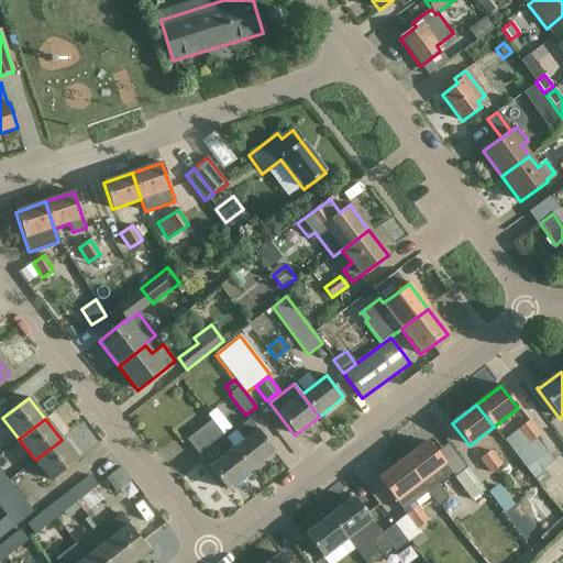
[(223,435),(211,420),(187,440),(198,454),(223,435)]
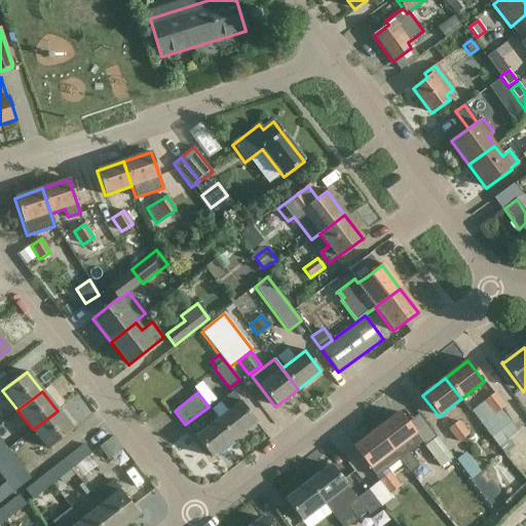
[(228,411),(218,419),(233,440),(256,422),(243,406),(240,402),(232,392),(220,402),(228,411)]
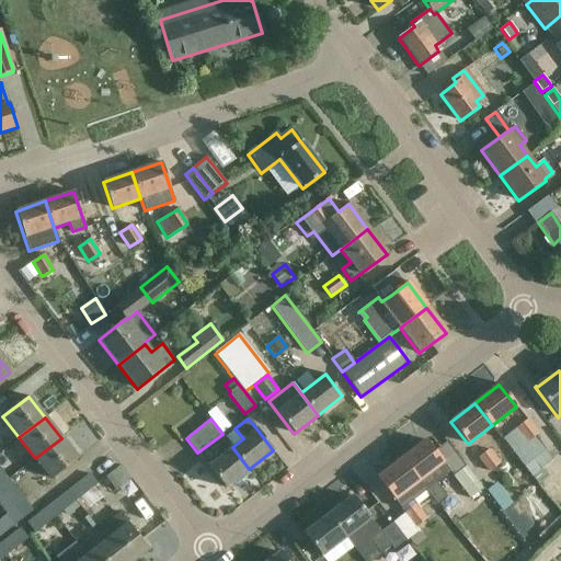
[(538,434),(527,420),(503,438),(538,484),(549,476),(544,468),(552,461),(534,437),(538,434)]
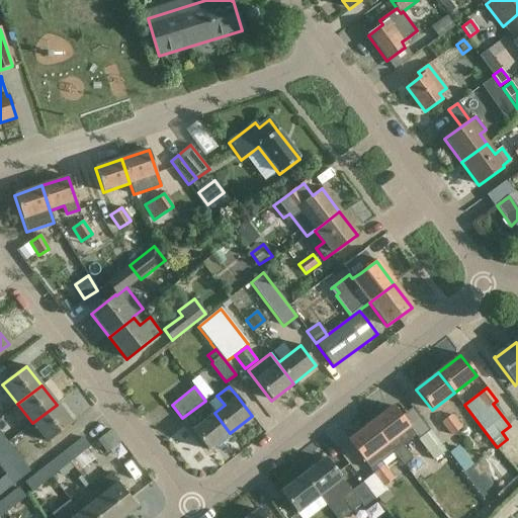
[(57,405),(32,423),(48,442),(72,424),(57,405)]
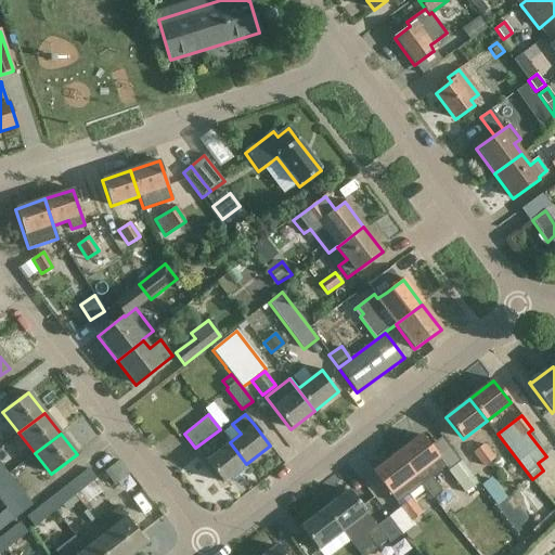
[(422,436),(397,454),(422,486),(431,500),(442,491),(441,490),(431,478),(438,473),(446,467),(438,457),(435,453),(422,436)]
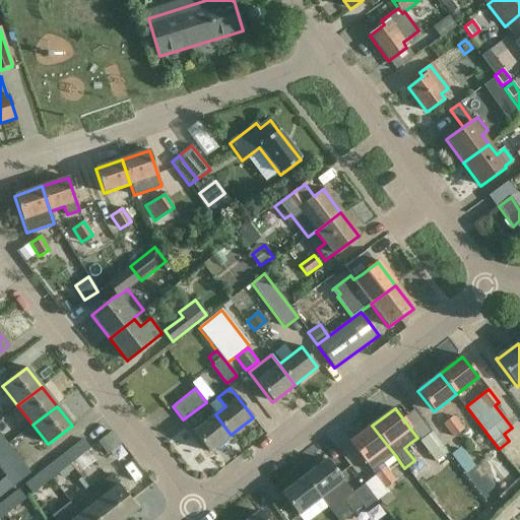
[(208,419),(193,433),(208,452),(231,435),(215,414),(208,419)]
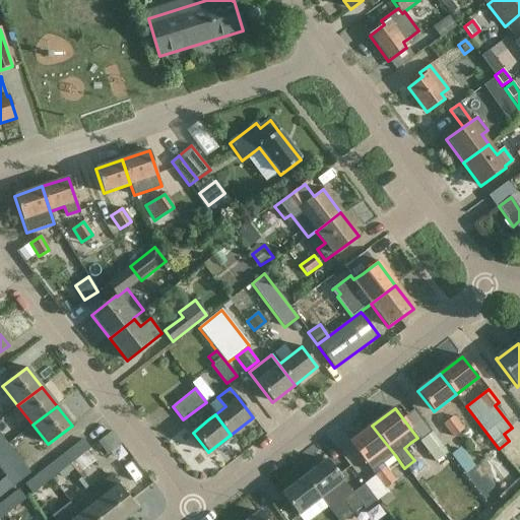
[(464,429),(454,416),(443,425),(453,438),(464,429)]
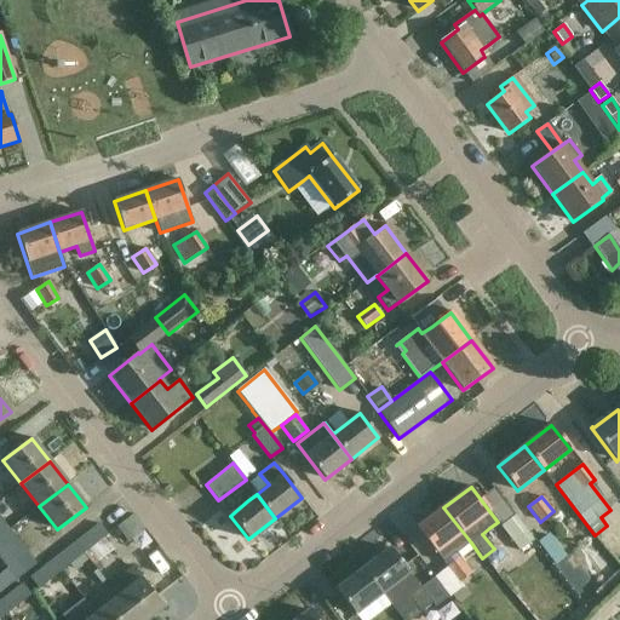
[(471,543),(443,507),(417,528),(443,563),(471,543)]
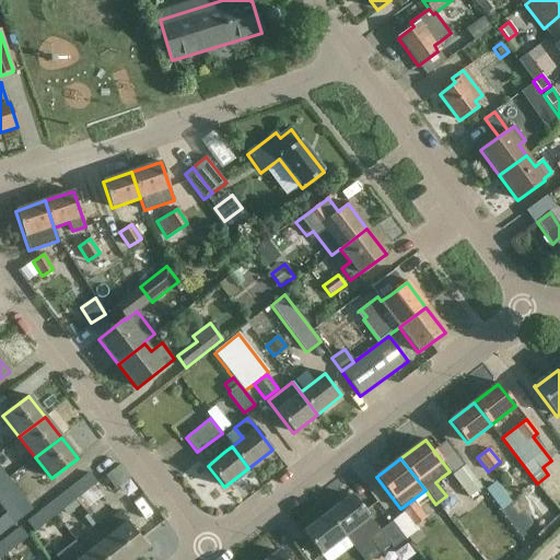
[(465,466),(453,476),(469,496),(481,487),(465,466)]
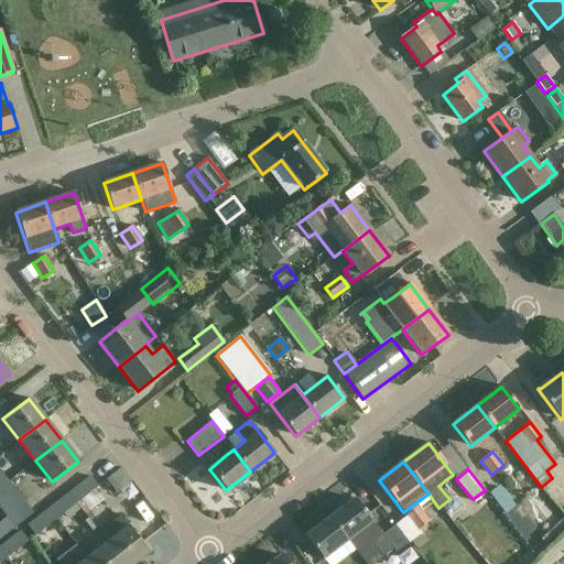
[(89,476),(68,494),(89,520),(94,517),(89,511),(102,500),(94,490),(98,487),(89,476)]
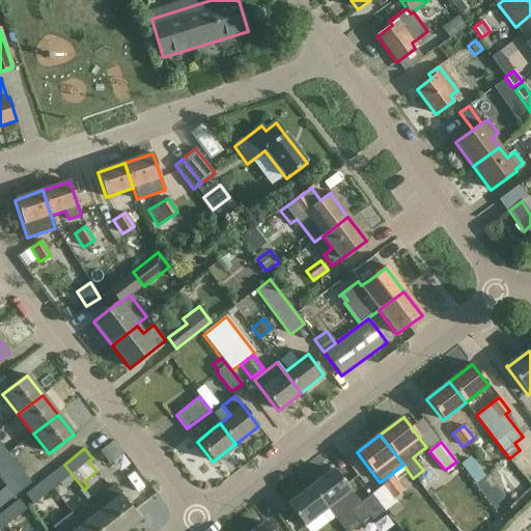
[(0,479),(5,487),(0,491),(0,507),(31,483),(7,453),(0,458),(0,479)]
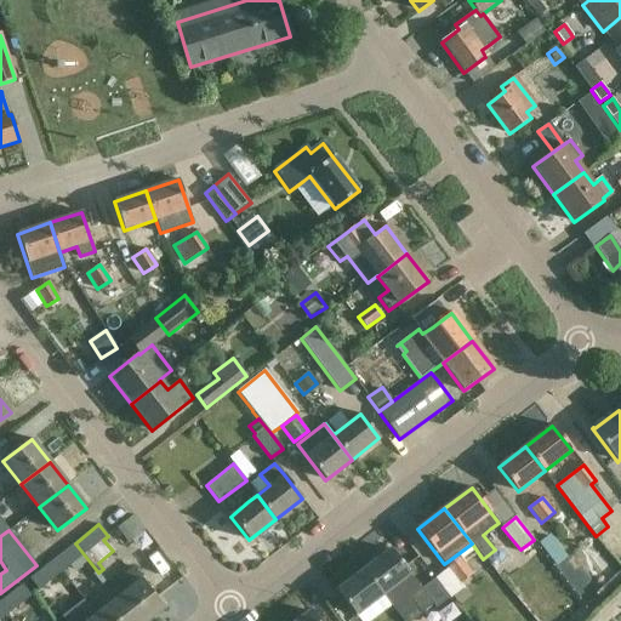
[(598,597),(548,536),(539,545),(587,605),(598,597)]
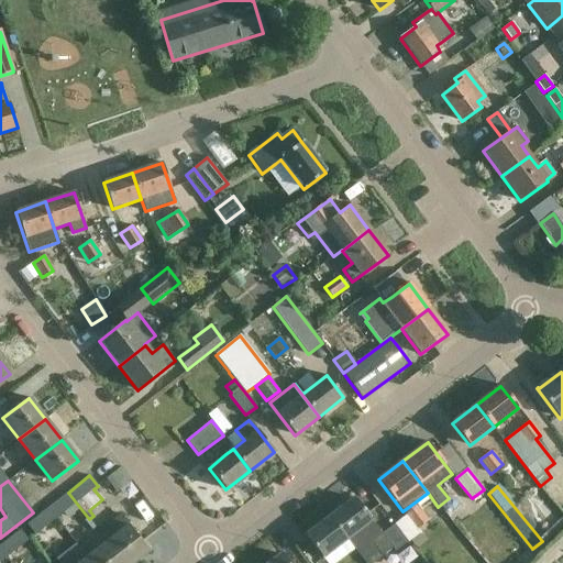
[(89,519),(68,493),(47,508),(55,518),(63,512),(68,518),(80,508),(89,519)]
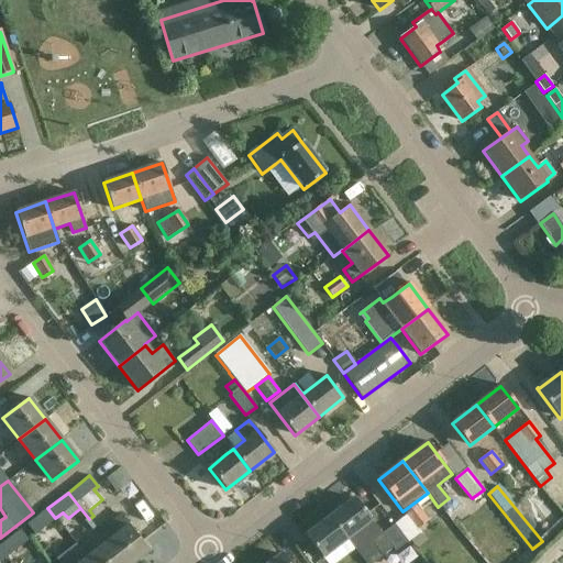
[(395,551),(407,542),(394,525),(382,534),(354,498),(330,517),(346,539),(364,562),(373,562),(393,548),(395,551)]
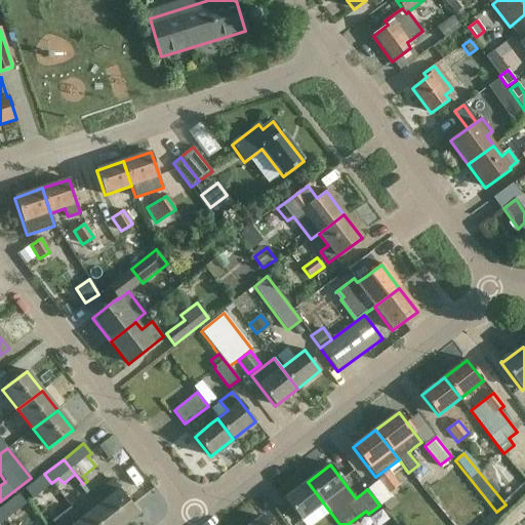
[(399,485),(389,473),(367,489),(379,506),(390,498),(387,494),(399,485)]
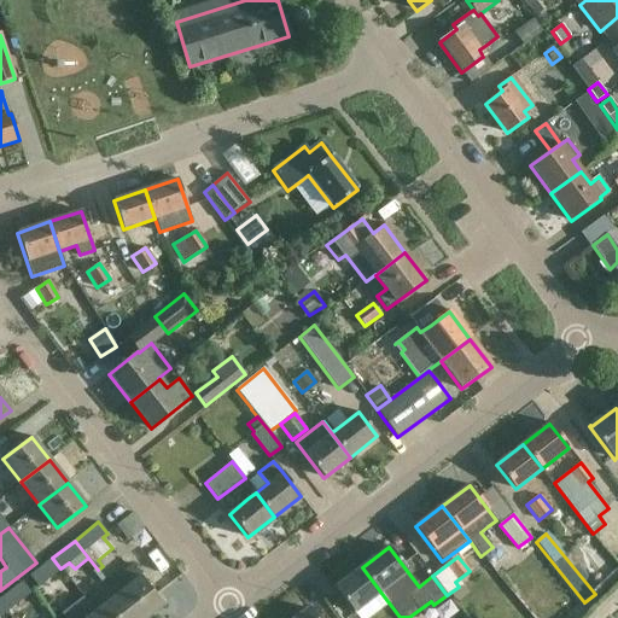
[(60,569),(52,558),(29,576),(38,587),(60,569)]
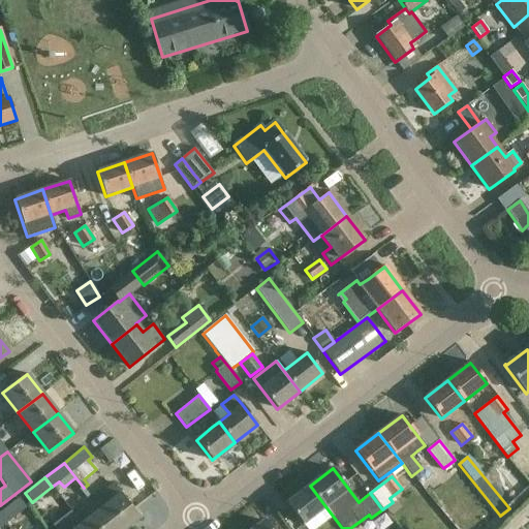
[(101,508),(100,509),(116,528),(125,528),(139,518),(112,484),(94,498),(101,508)]
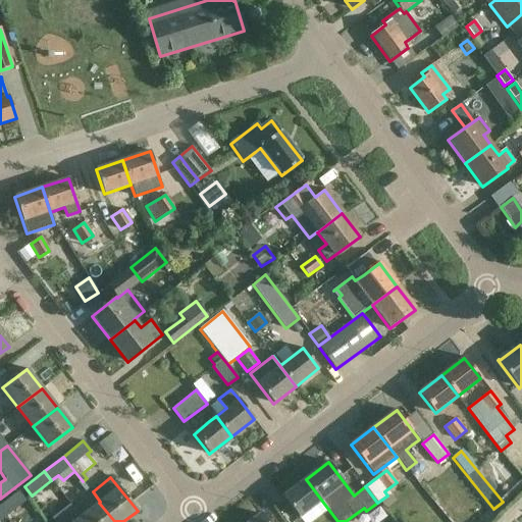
[(296,513),(299,517),(321,500),(306,479),(282,497),(296,513)]
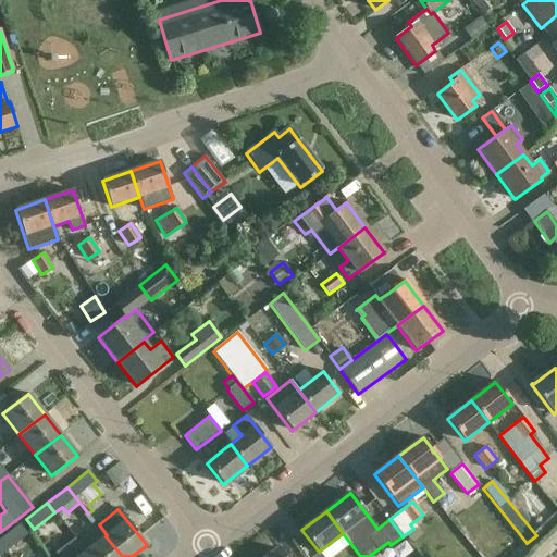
[(20,524),(0,539),(0,544),(4,553),(28,534),(20,524)]
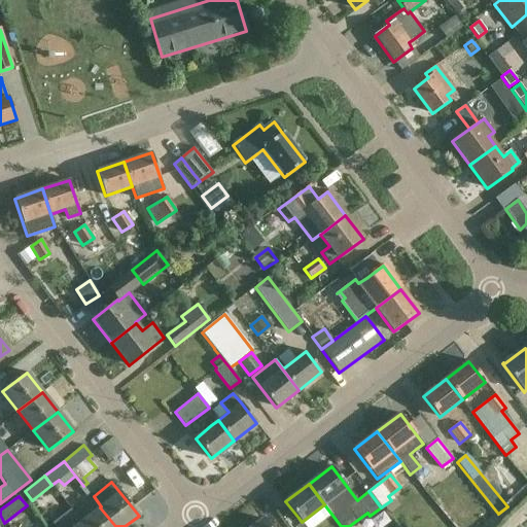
[(115,526),(100,507),(80,522),(84,526),(115,526)]
